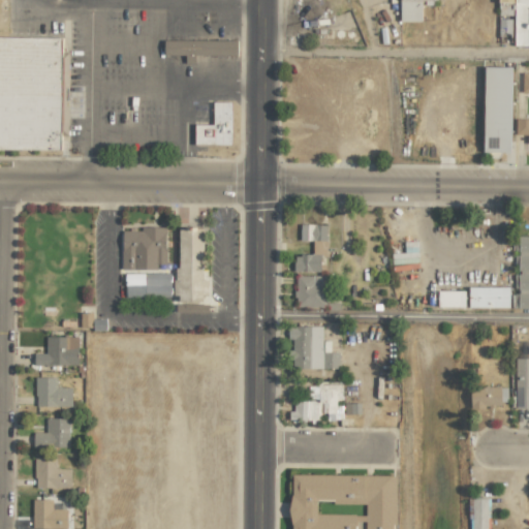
[(399,0),(400,21),(421,22),(421,0),(399,0)]
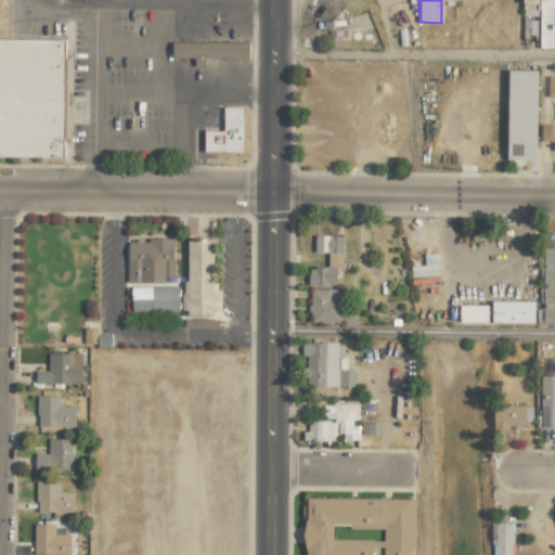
[(554,0),(523,0),(523,16),(540,16),(540,47),(554,47),(554,3),(554,0)]
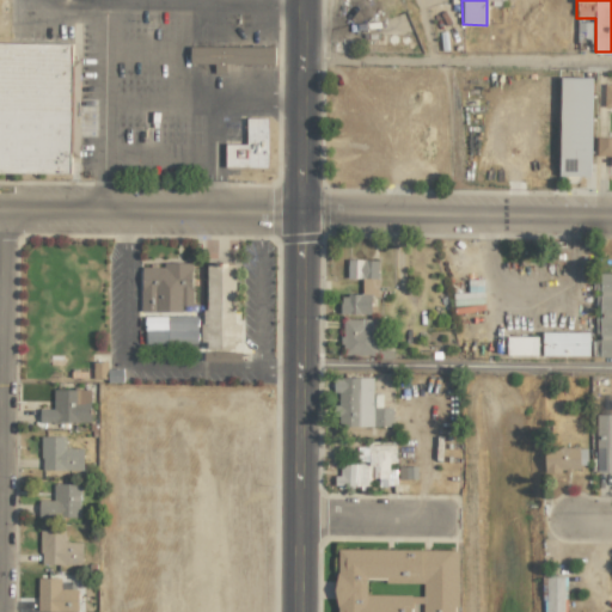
[(0,75),(0,172),(71,173),(72,44),(0,43),(0,75)]
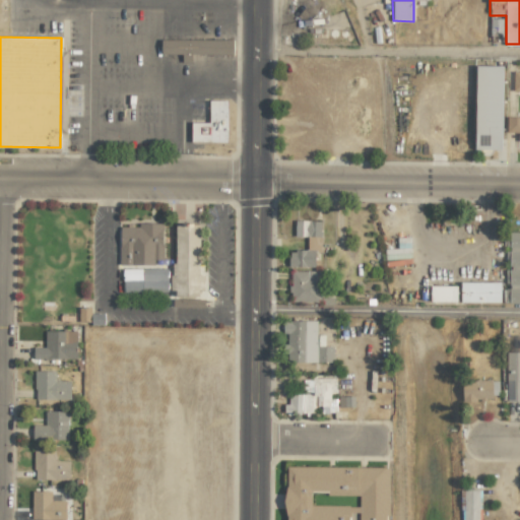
[(503,66),(476,66),(474,149),(501,150),(503,66)]
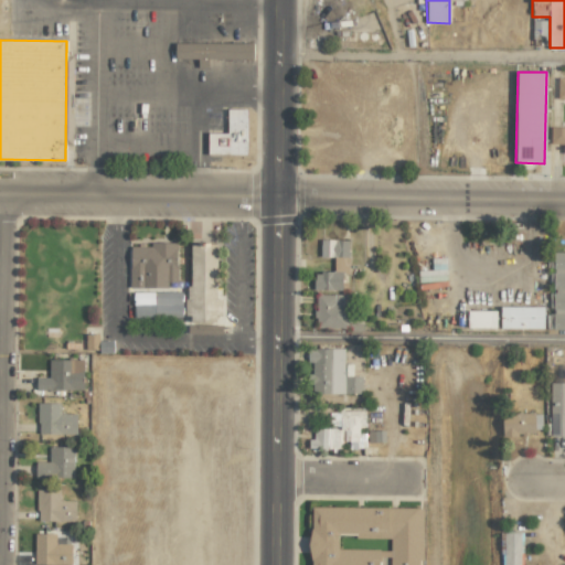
[(247,109),(227,109),(227,134),(208,134),(208,155),(246,155),(247,109)]
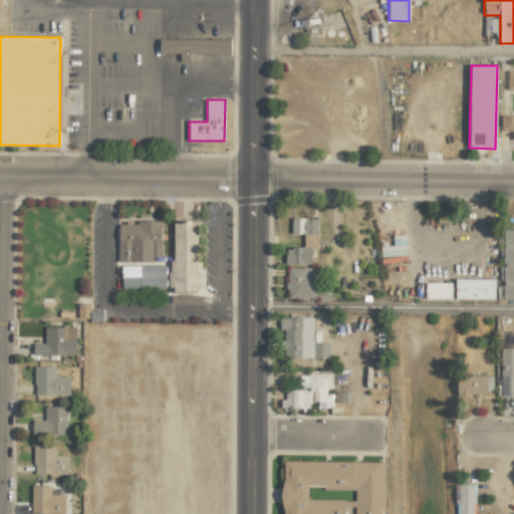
[(513,115),(501,115),(501,131),(513,132),(513,140),(513,115)]
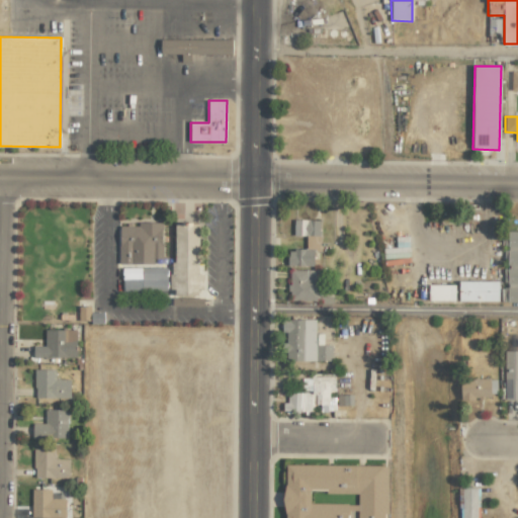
[(321,220),(293,220),(293,236),(307,236),(306,250),(288,249),(287,266),(314,266),(314,251),(320,251),(321,220)]
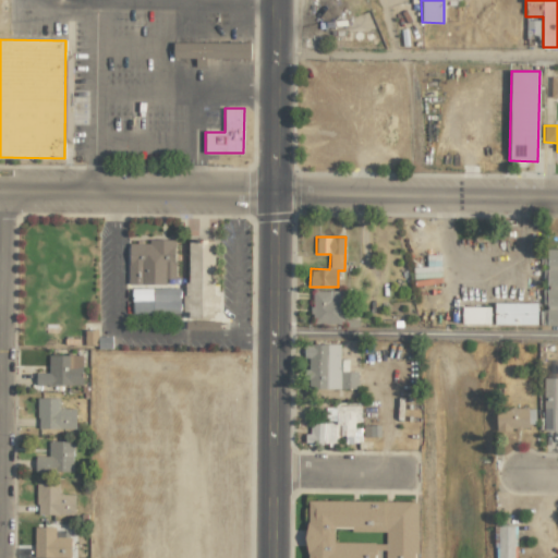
[(129,284),(166,284),(166,279),(174,279),(174,239),(148,240),(148,242),(129,242),(129,284)]
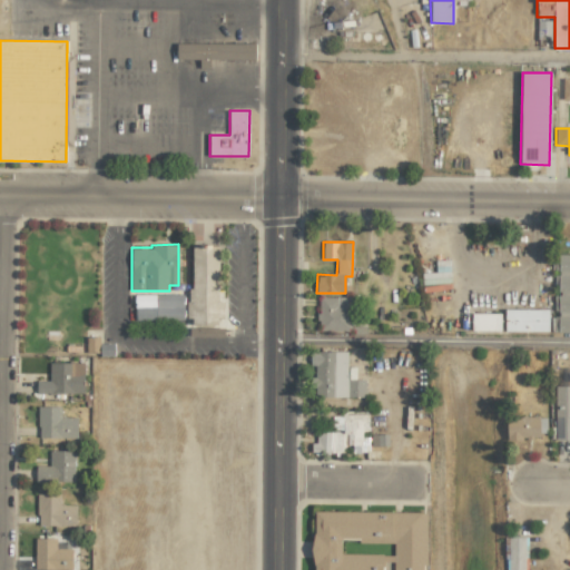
[(190,245),(190,324),(225,324),(225,302),(218,302),(218,245),(190,245)]
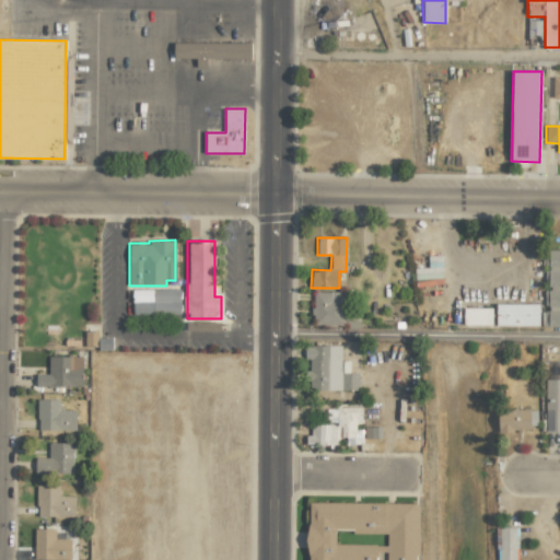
[(549,269),(559,269),(559,249),(549,249),(549,269)]
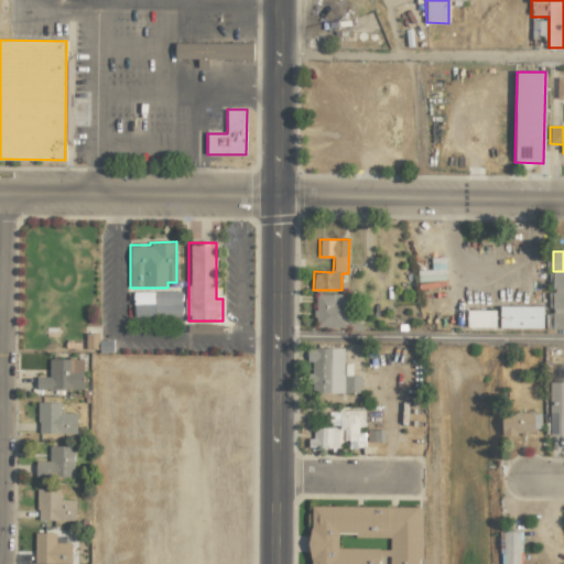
[(563,290),(563,272),(548,272),(549,291),(563,290)]
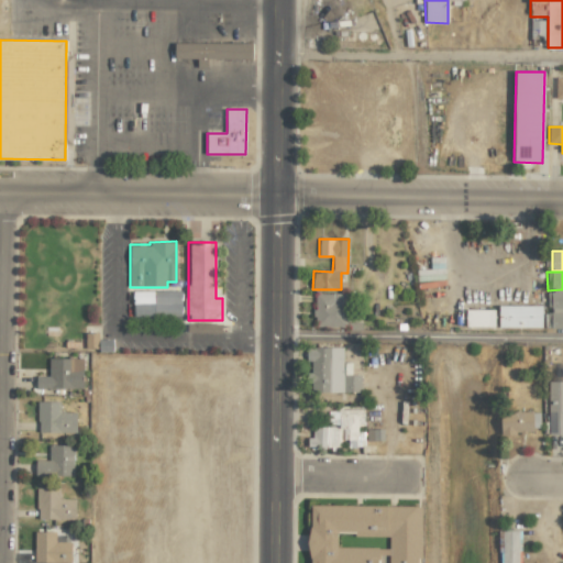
[(562,328),(562,291),(548,293),(549,313),(545,313),(545,329),(562,328)]
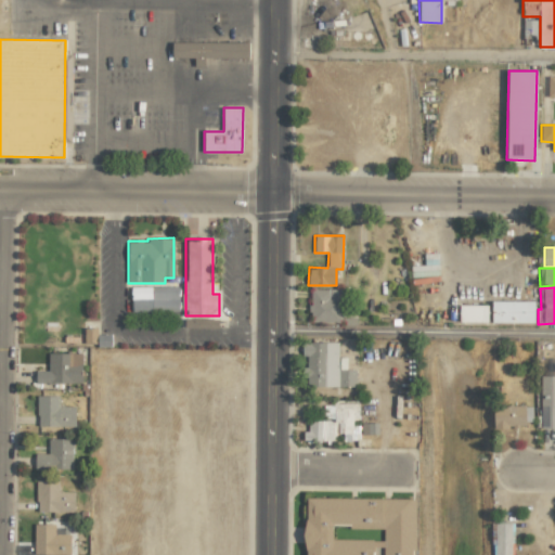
[(340,289),(310,289),(309,322),(339,323),(340,289)]
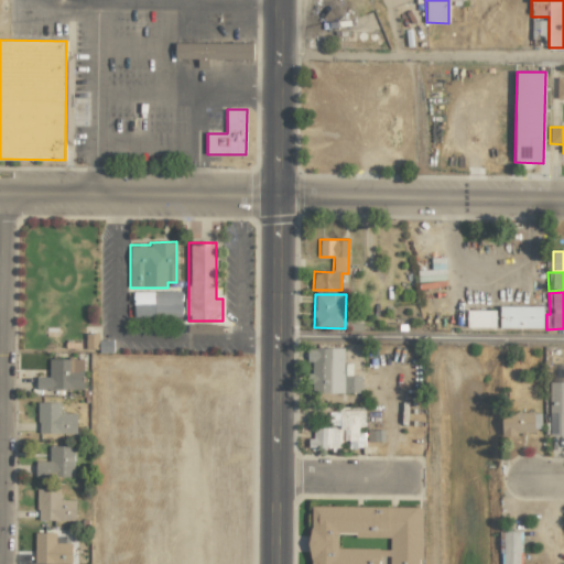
[(542,306),(500,306),(500,328),(542,328),(542,306)]
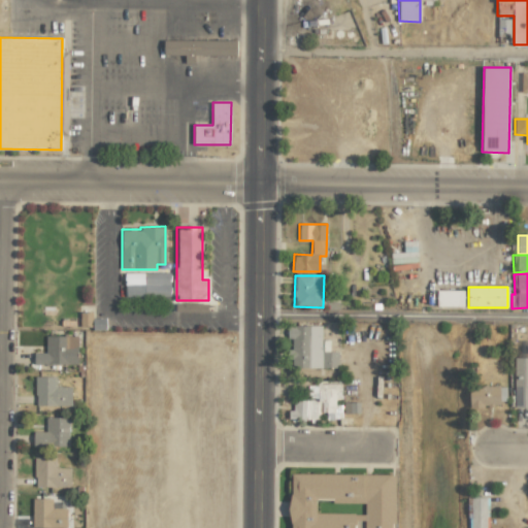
[(437,306),(463,307),(463,291),(437,290),(437,306)]
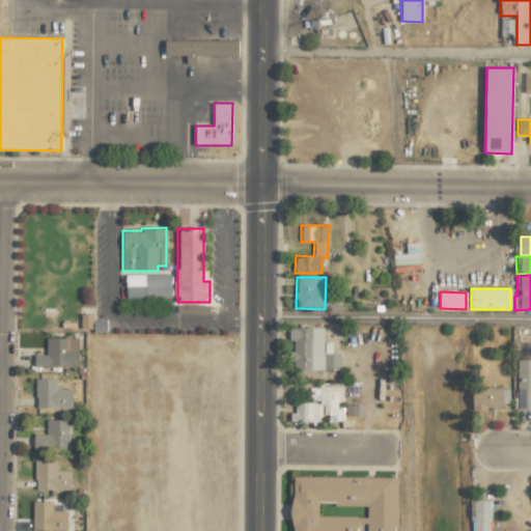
[(340,370),(339,354),(331,354),(331,346),(323,346),(323,328),(288,328),(289,340),(294,340),(294,351),(291,351),(291,370),(340,370)]
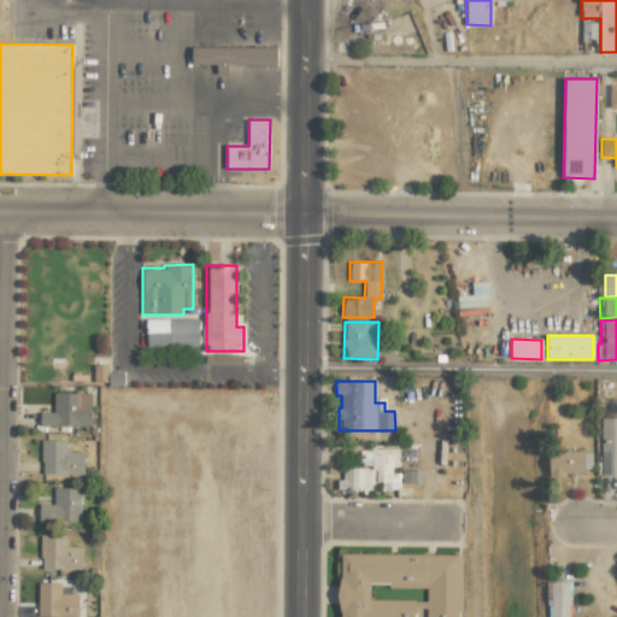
[(39,425),(90,427),(90,393),(53,393),(53,412),(40,412),(39,425)]
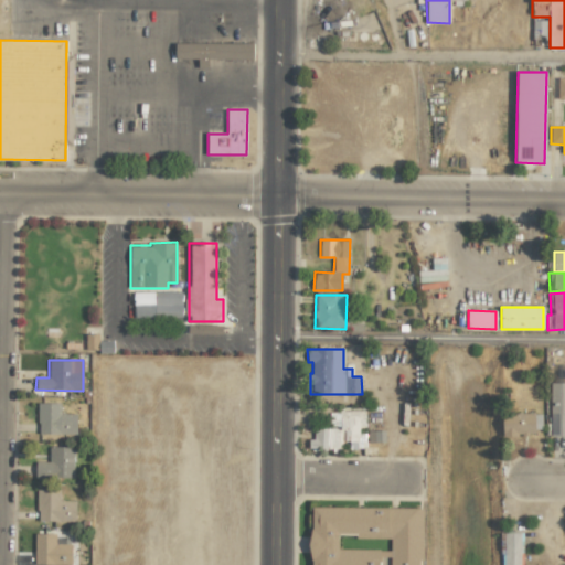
[(564,382),(551,383),(550,436),(564,436),(564,382)]
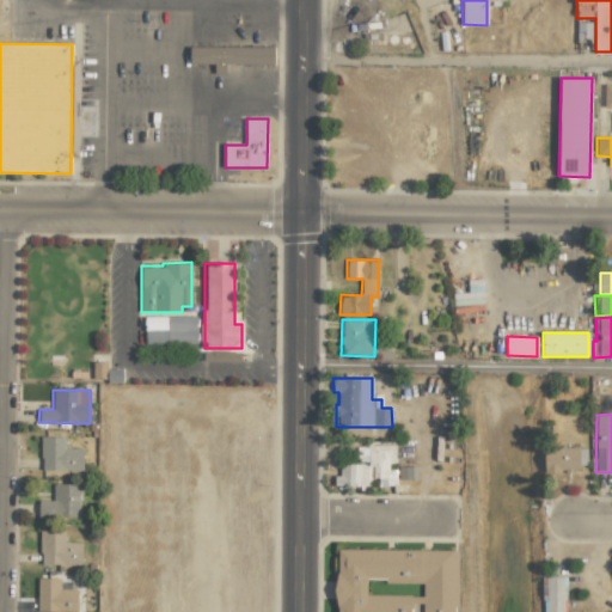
[(83,471),(83,447),(65,447),(65,436),(41,436),(41,470),(83,471)]
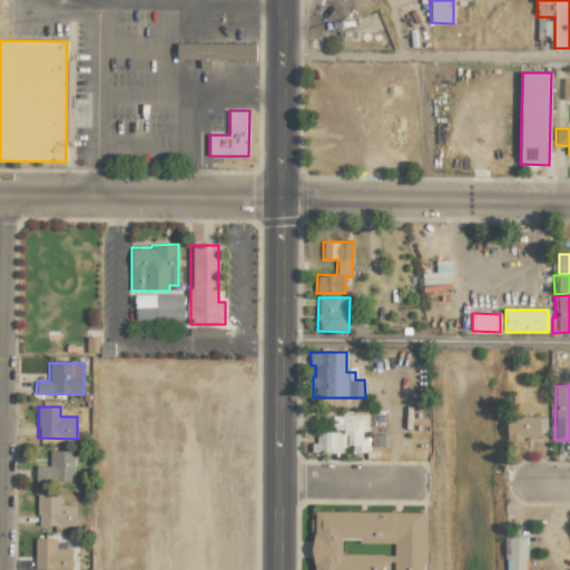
[(345,453),(345,445),(352,445),(352,452),(369,453),(369,434),(369,413),(342,412),(342,416),(333,416),(332,431),(317,431),(317,442),(312,442),(312,452),(345,453)]
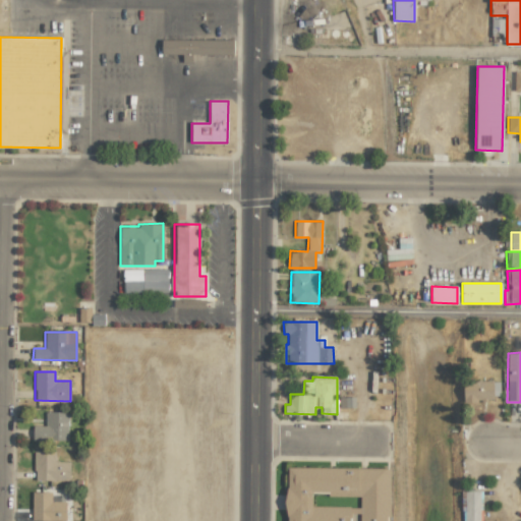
[(500,382),(464,381),(463,400),(499,400),(500,382)]
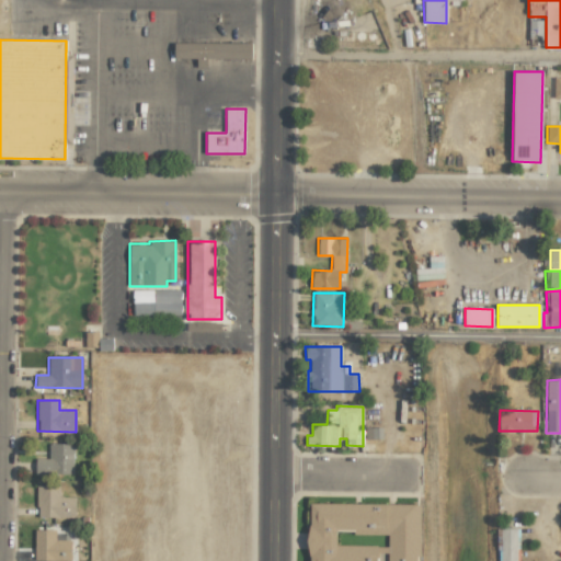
[(72,474),(73,444),(48,443),(48,458),(35,458),(35,474),(72,474)]
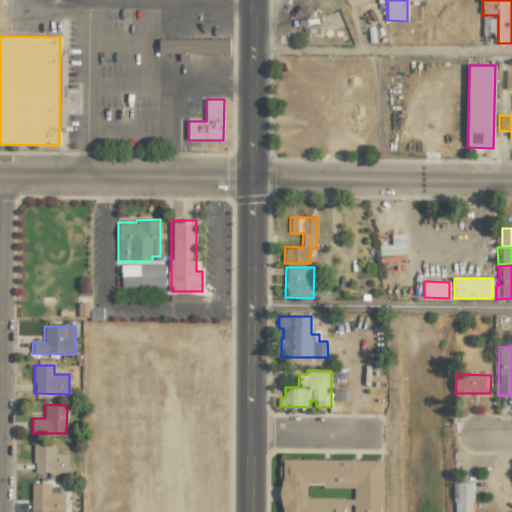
[(68,473),(69,454),(54,453),(54,443),(33,443),(33,472),(68,473)]
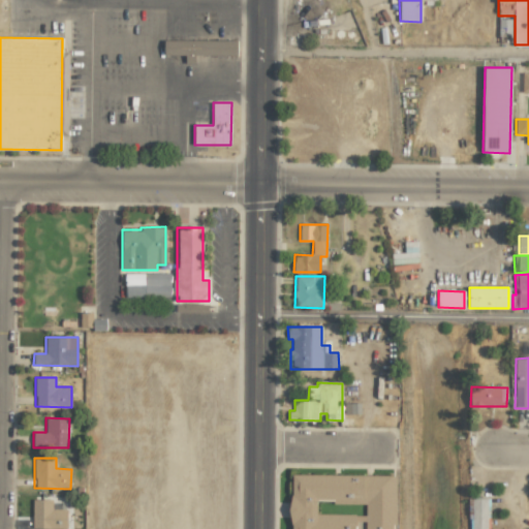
[(394,528),(396,476),(291,474),(290,528),(354,528),(355,521),(365,522),(364,528),(394,528)]
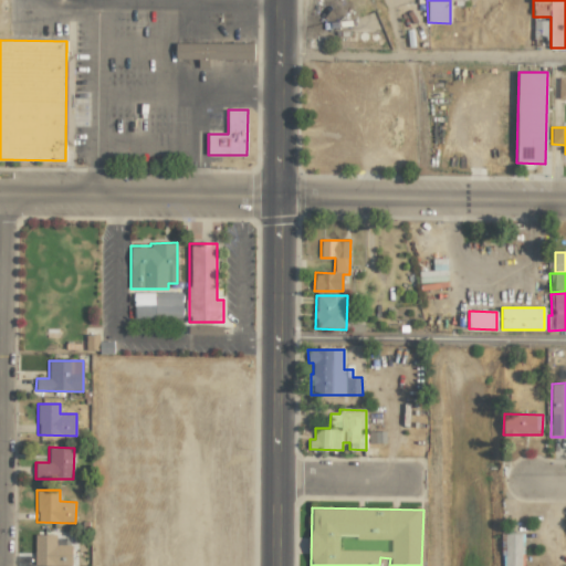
[(522,565),(522,533),(501,534),(501,547),(503,547),(503,565),(522,565)]
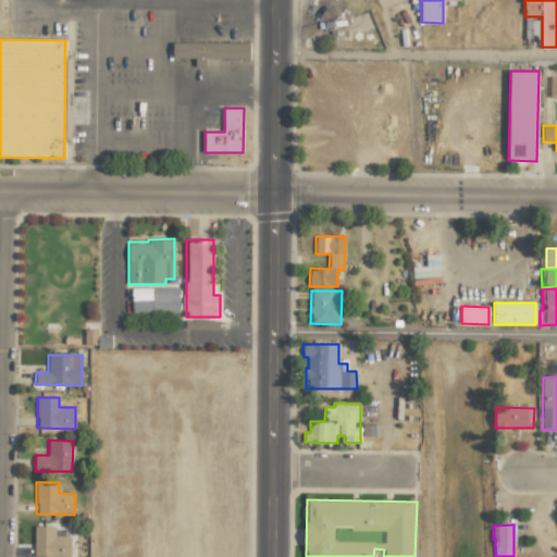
[(56,527),(34,525),(34,556),(70,556),(70,536),(54,536),(56,527)]
